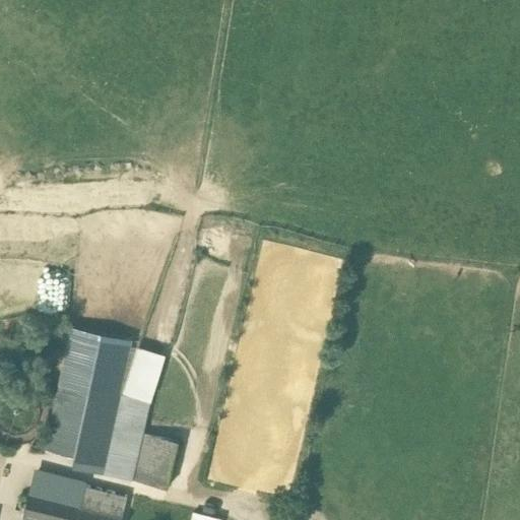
[(153,434),(142,431),(130,477),(141,479),(153,434)]
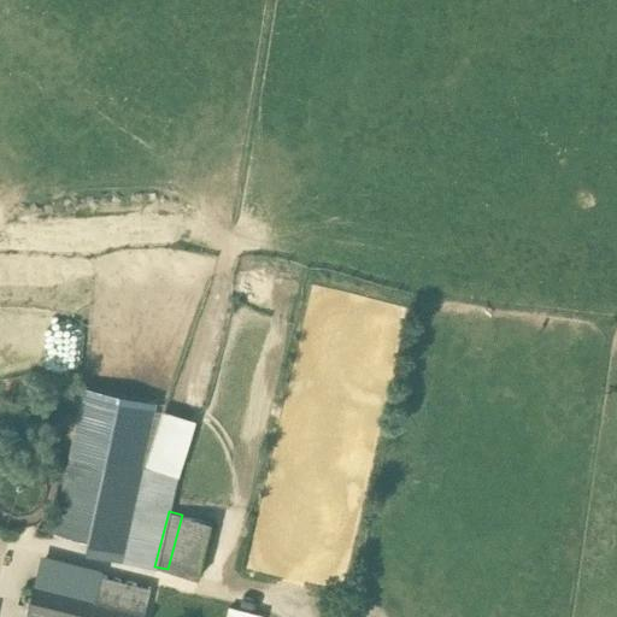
[(212,521),(182,515),(168,569),(199,576),(212,521)]
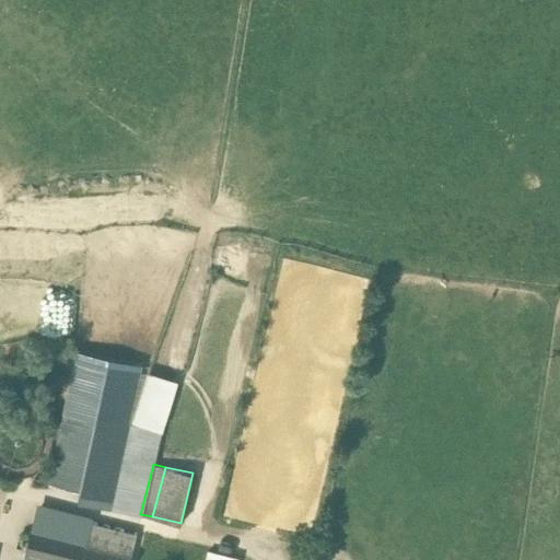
[(129,559),(137,533),(37,508),(26,552),(56,559),(129,559)]
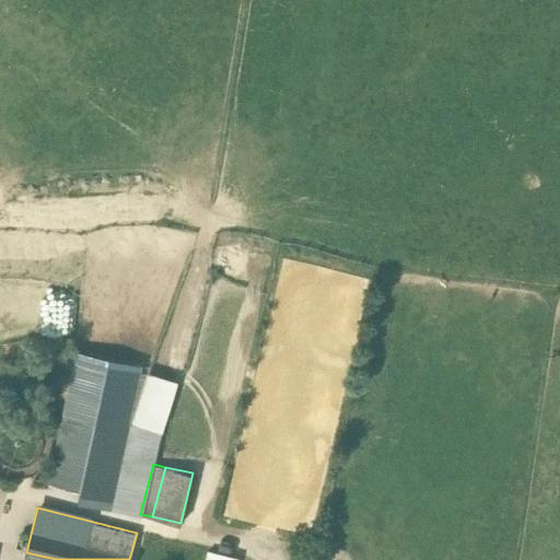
[(236,559),(237,558),(208,550),(206,559),(236,559)]
